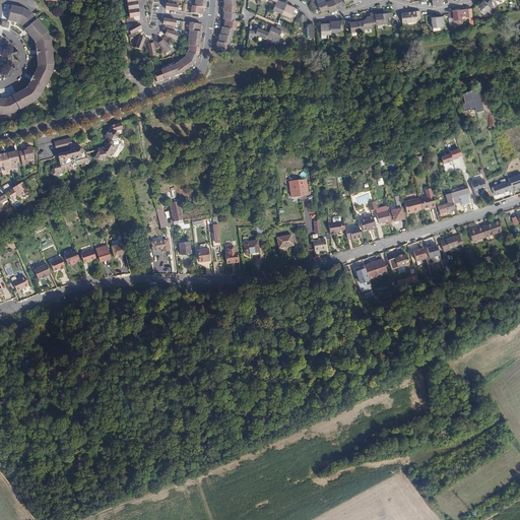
[(276,2),(273,9),(282,13),(286,4),(277,0),(276,2)]
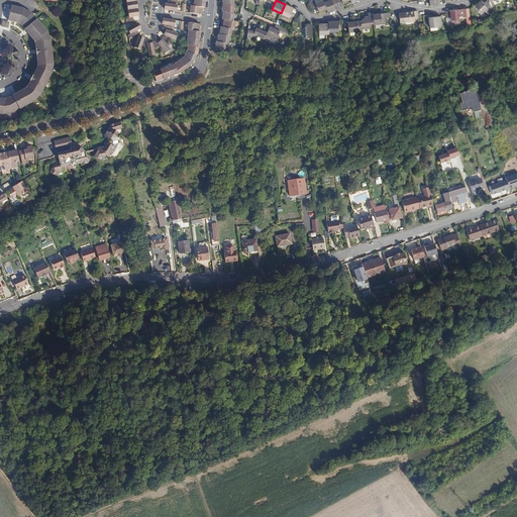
[(319,12),(326,10),(323,0),(316,3),(319,12)]
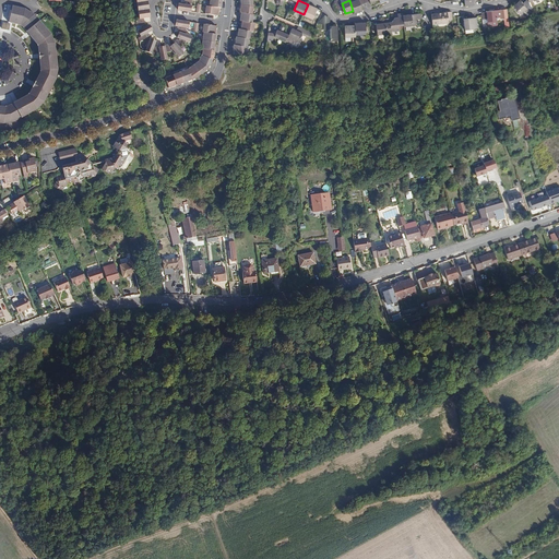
[(354,13),(363,10),(360,4),(365,3),(364,0),(348,0),(349,0),(353,11),(354,13)]
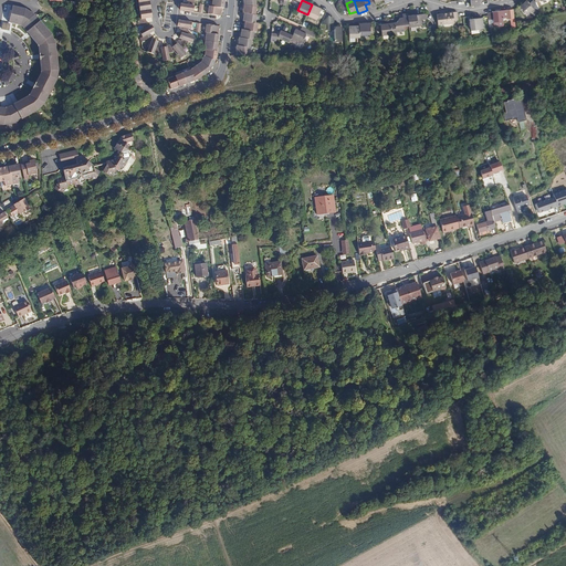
[(534,10),(537,7),(535,1),(534,0),(533,0),(530,3),(526,1),(520,7),(527,14),(534,9),(534,10)]
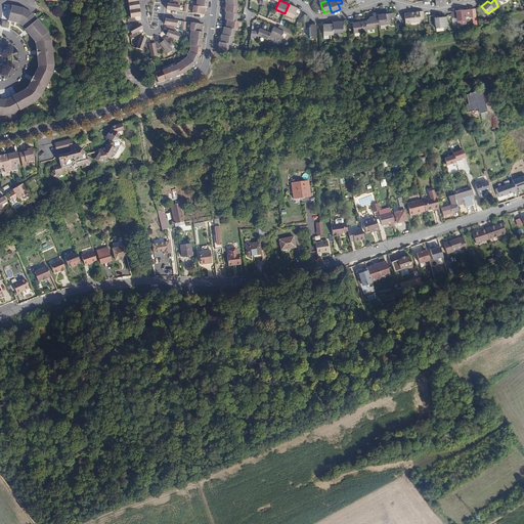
[(140,8),(138,1),(128,2),(130,9),(140,8)]
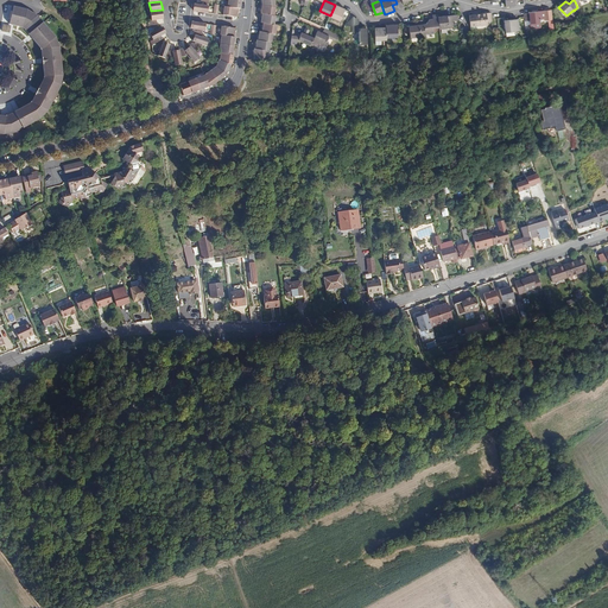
[(208,13),(209,6),(206,6),(206,5),(201,4),(197,4),(197,5),(196,5),(194,11),(208,13)]
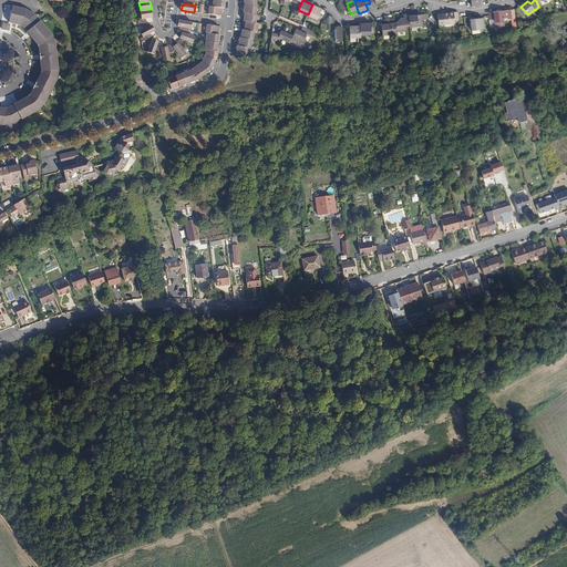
[(244,12),(256,14),(257,6),(244,3),(243,8),(244,8),(244,12)]
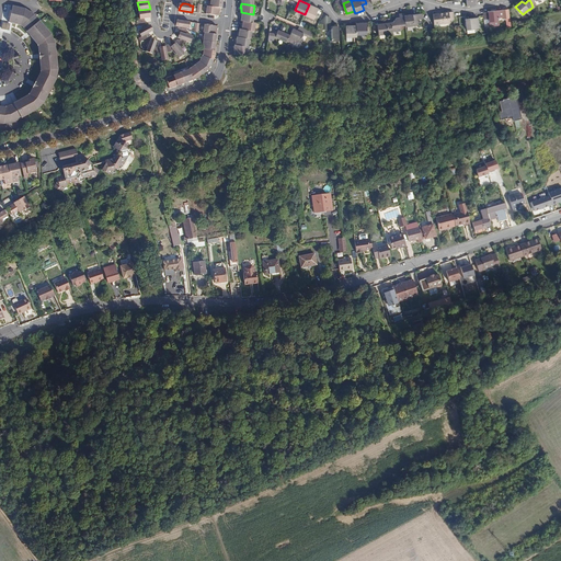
[(313,19),(319,9),(309,4),(305,14),(313,19)]
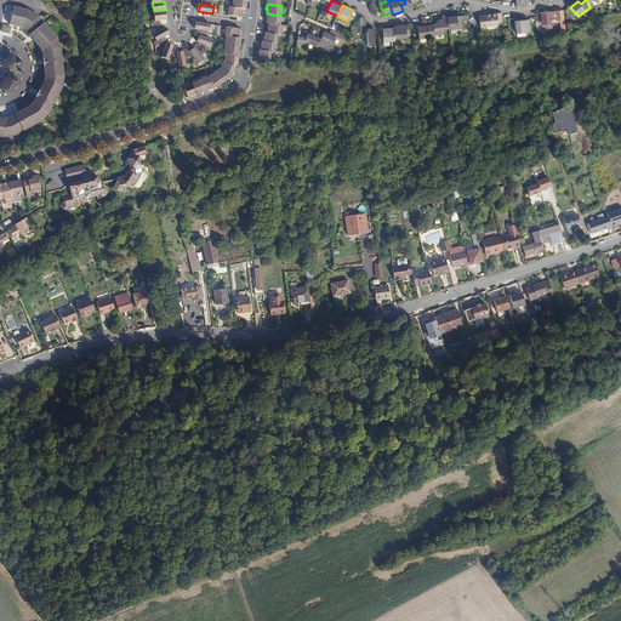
[(28,10),(15,6),(11,24),(23,27),(26,28),(43,50),(43,52),(46,78),(45,80),(33,104),(32,104),(9,118),(7,118),(6,118),(6,119),(0,118),(0,136),(4,137),(16,135),(43,120),(50,112),(62,87),(64,77),(61,49),(57,38),(39,16),(28,10)]
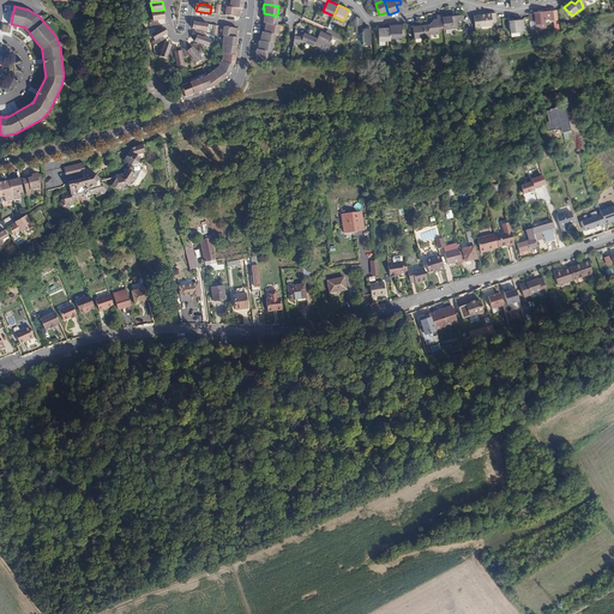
[(242,13),(242,8),(230,7),(228,6),(226,16),(240,18),(240,13),(242,13)]
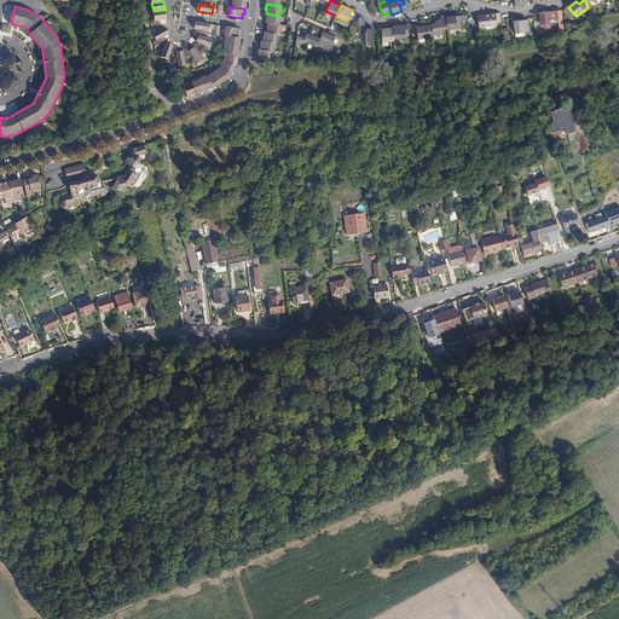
[(154,11),(155,21),(150,22),(151,25),(161,24),(160,21),(167,19),(166,10),(154,11)]
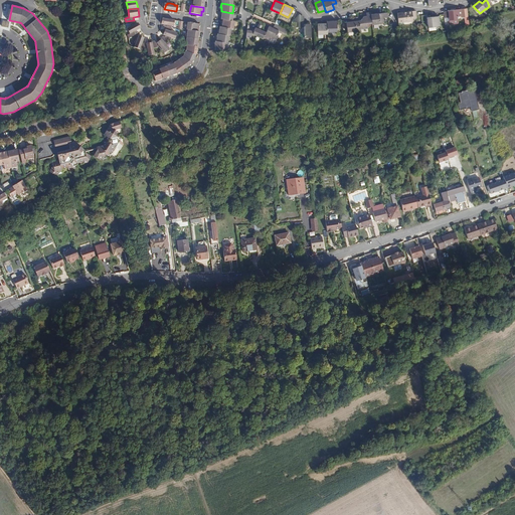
[(462,17),(468,16),(467,9),(449,11),(450,24),(458,23),(458,16),(462,16),(462,17)]
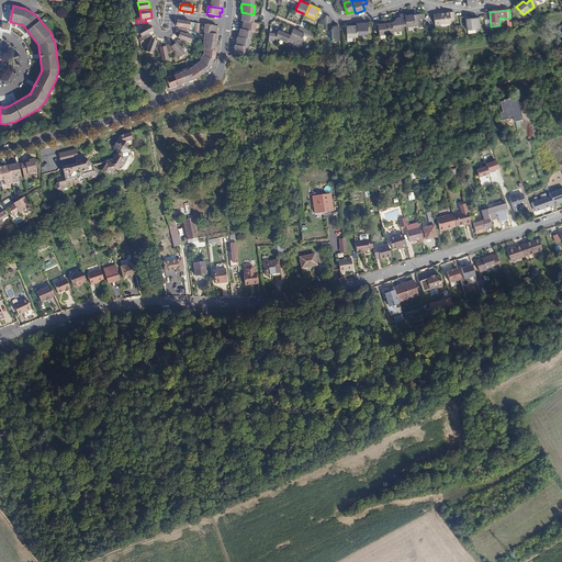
[(243,21),(254,22),(255,14),(254,14),(242,12),(242,17),(242,21),(243,21)]
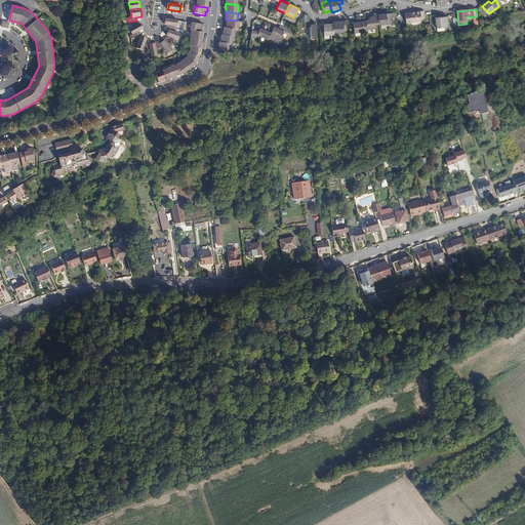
[(405,13),(406,23),(421,22),(421,19),(425,18),(425,16),(423,11),(405,13)]
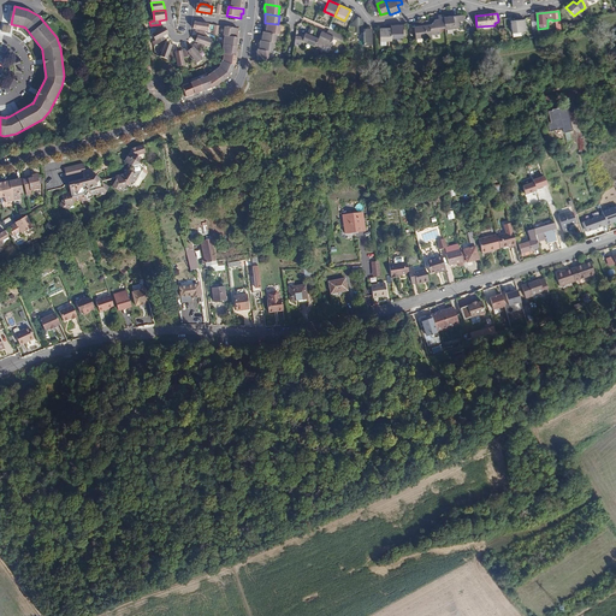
[(356,24),(362,24),(363,19),(354,15),(349,25),(356,24)]
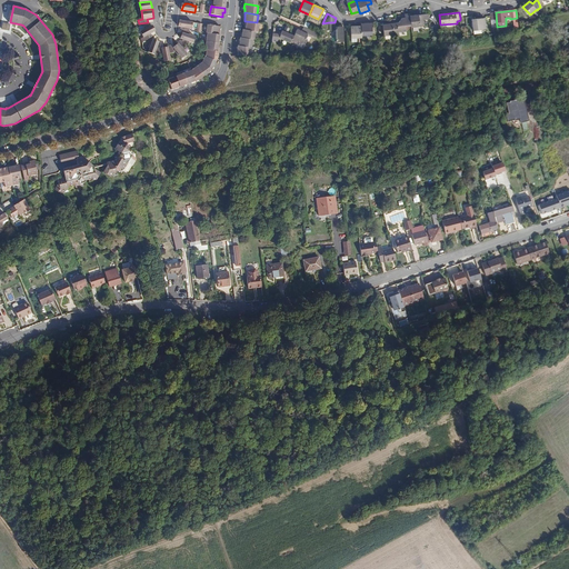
[(407,27),(411,26),(410,17),(410,13),(405,15),(402,16),(402,18),(399,22),(397,22),(398,32),(407,31),(407,27)]
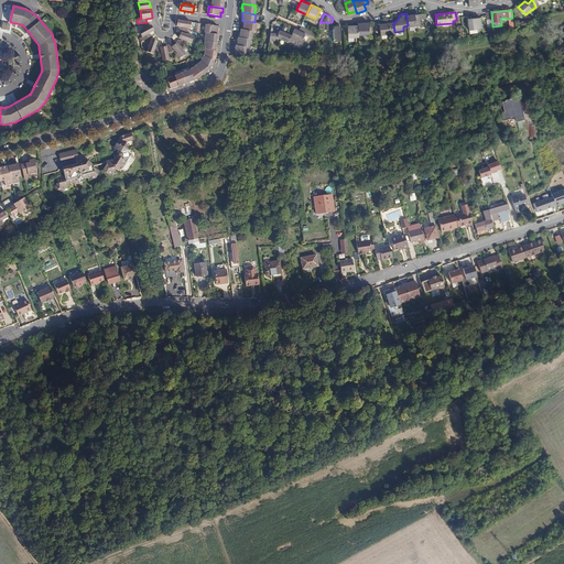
[(408,25),(408,28),(421,25),(420,20),(420,14),(415,14),(415,15),(407,17),(408,25)]
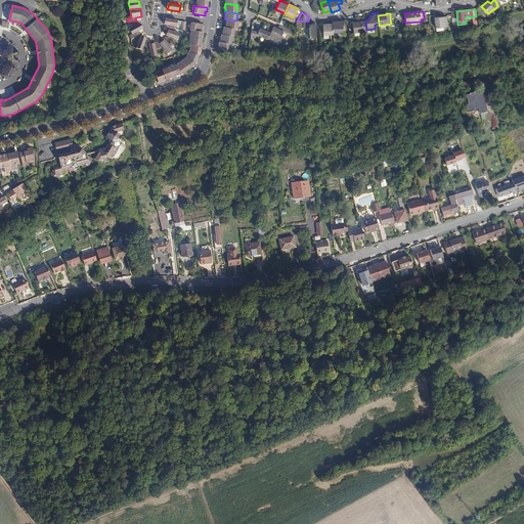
[(354,33),(366,32),(366,30),(365,20),(365,17),(358,18),(358,20),(352,20),(354,33)]
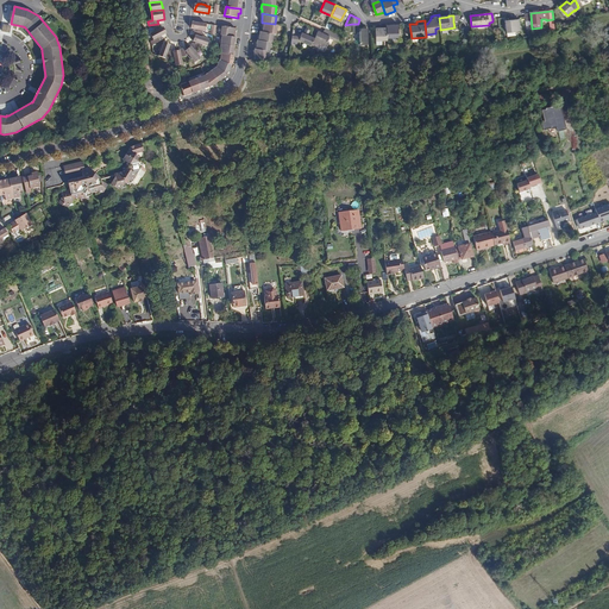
[(519,20),(506,22),(507,33),(520,31),(519,20)]
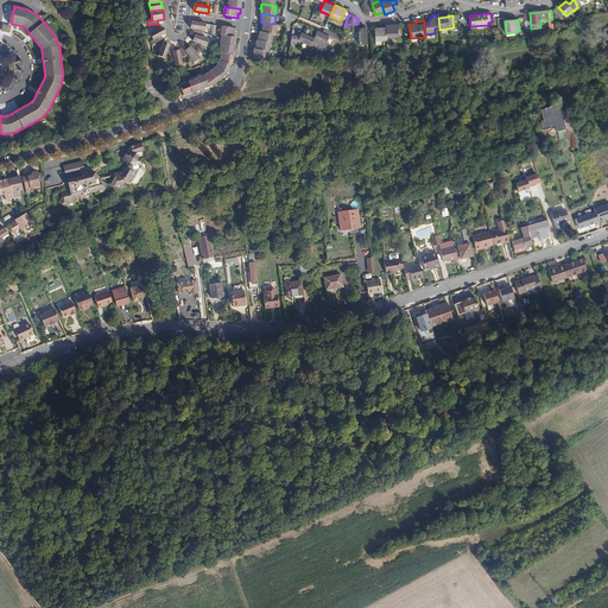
[(195,31),(203,32),(203,31),(206,31),(207,24),(192,23),(191,29),(192,29),(192,31),(195,31)]
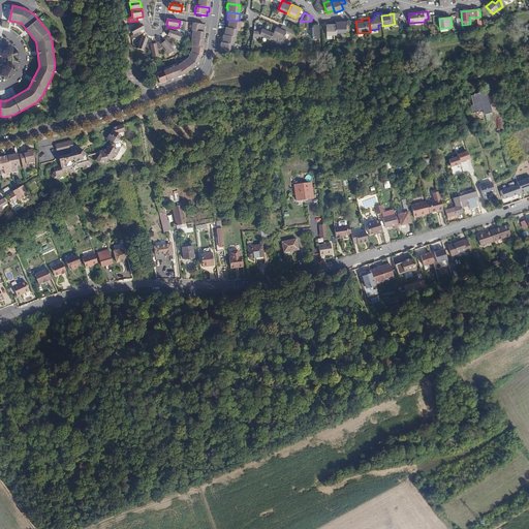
[(228,27),(238,28),(240,29),(241,22),(239,21),(228,20),(228,24),(229,24),(228,27)]
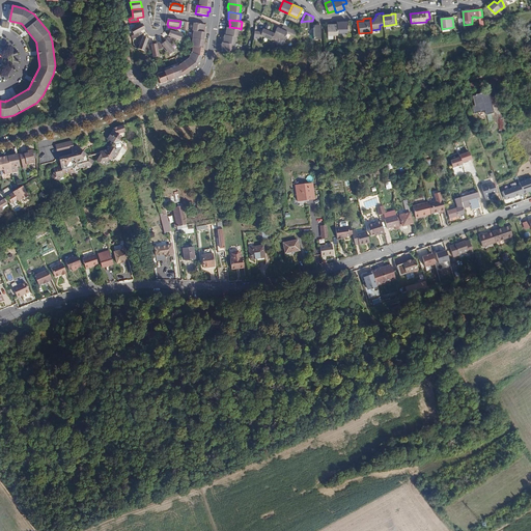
[(275,33),(272,38),(277,42),(279,37),(284,39),(287,33),(298,37),(298,30),(292,28),(287,26),(289,22),(285,20),(283,24),(281,29),(277,27),(275,33)]
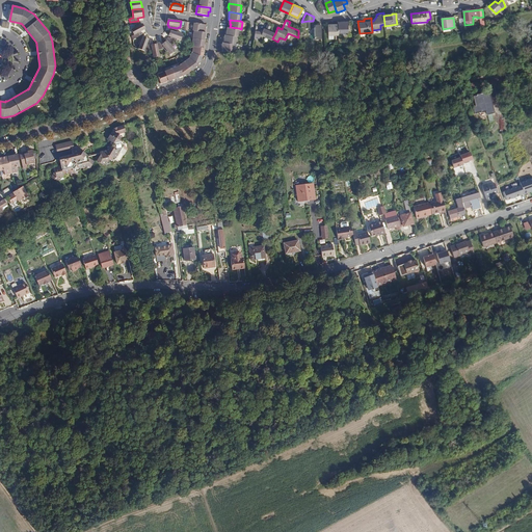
[(338,22),(338,24),(339,33),(348,33),(348,22),(338,22)]
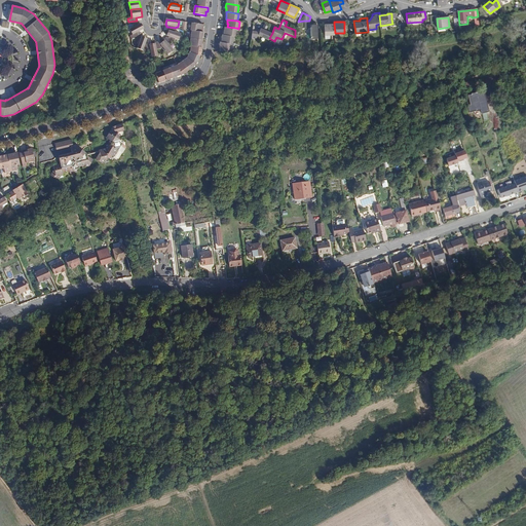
[(192,31),(204,33),(204,29),(203,29),(203,25),(192,23),(191,31),(192,31)]
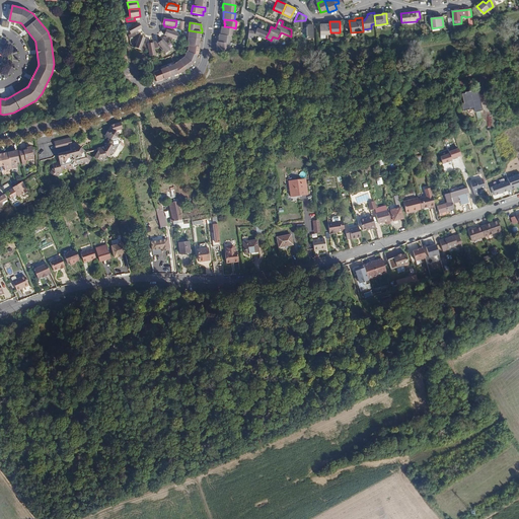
[(129,29),(131,33),(129,35),(130,39),(137,34),(135,31),(142,28),(139,23),(138,24),(137,23),(132,25),(132,26),(129,29)]
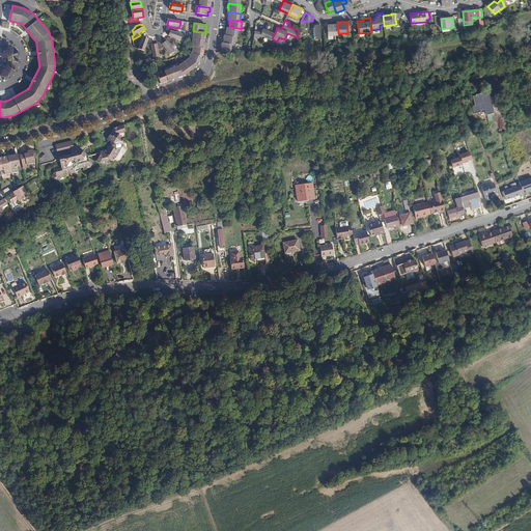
[(337,24),(328,25),(328,36),(338,35),(338,33),(337,24)]
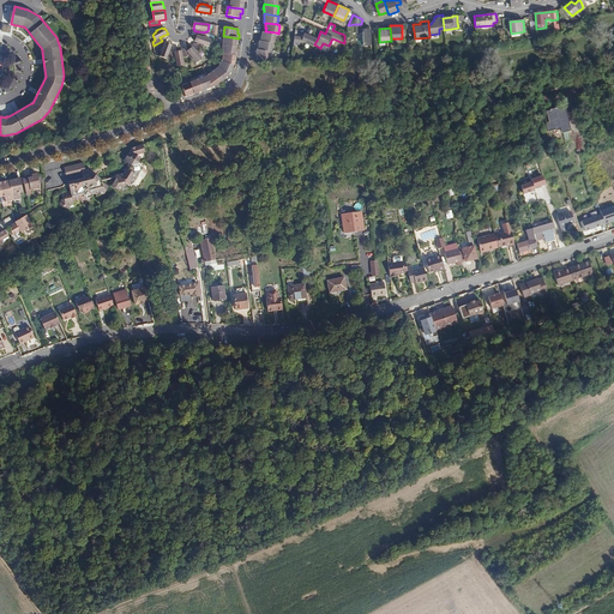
[(204,37),(205,32),(197,31),(197,35),(198,36),(197,42),(199,42),(199,44),(202,47),(204,47),(204,44),(209,46),(211,40),(204,37)]
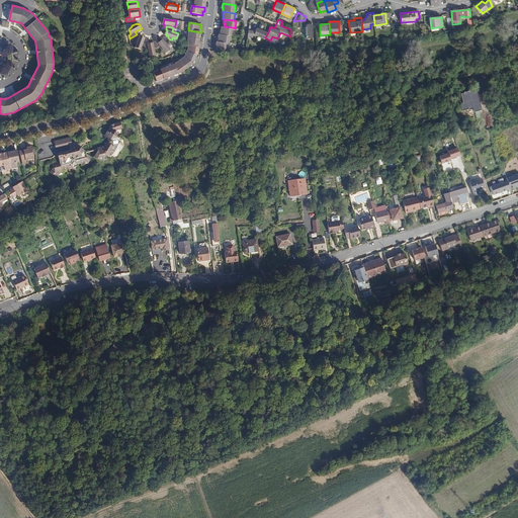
[(220,33),(231,35),(232,35),(233,27),(224,26),(222,26),(221,30),(220,30),(220,33)]
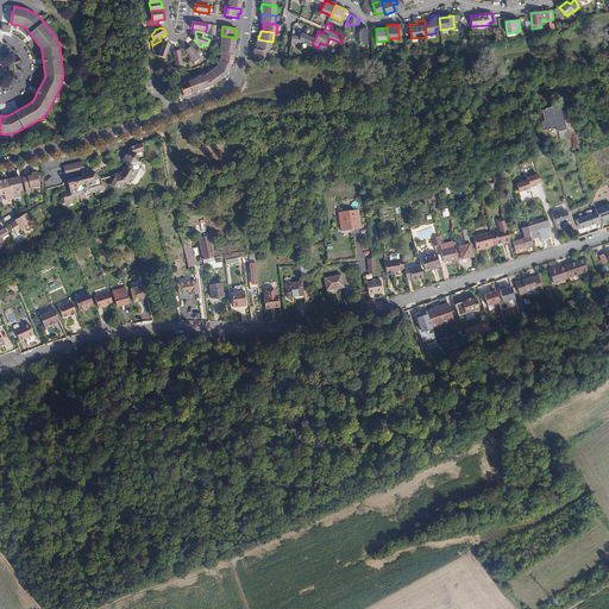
[(299,41),(312,46),(312,44),(315,38),(311,37),(302,32),(300,37),(293,36),(292,43),(294,44),(297,44),(299,41)]
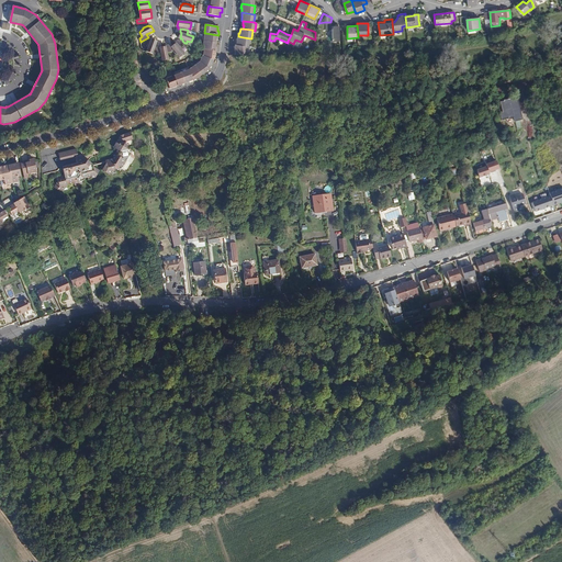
[(204,41),(215,43),(216,38),(218,38),(218,35),(205,33),(204,41)]
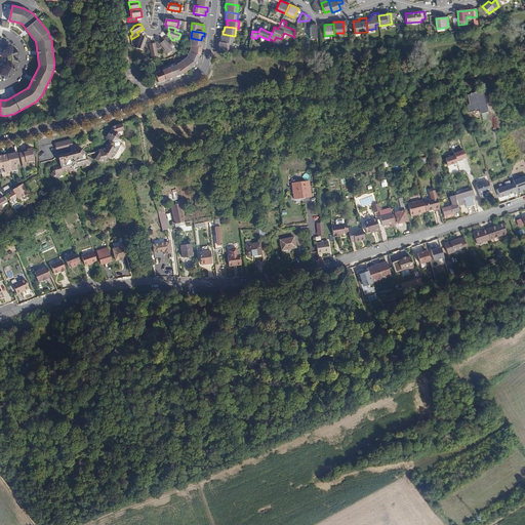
[(220,41),(231,43),(232,43),(234,36),(223,34),(221,38),(220,38),(220,41)]
